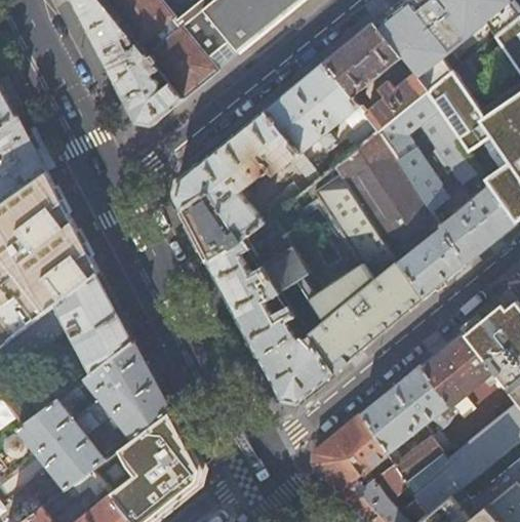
[(68,0),(90,42),(112,83),(144,56),(97,0),(68,0)]
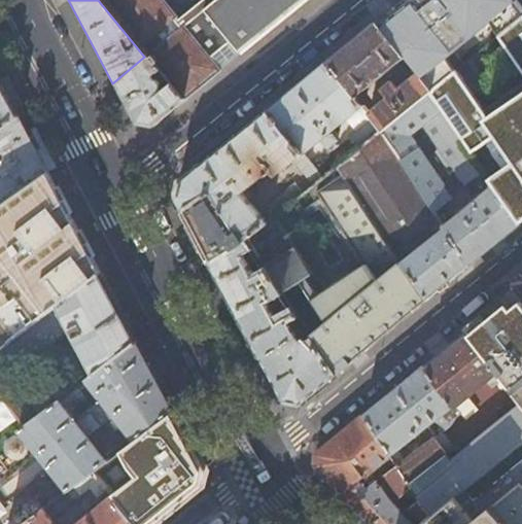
[(98,0),(144,57),(155,70),(167,84),(180,101),(193,92),(304,0),(98,0)]
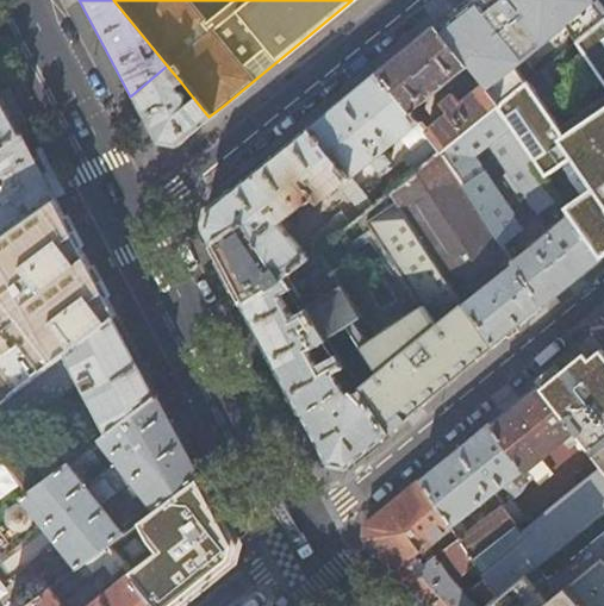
[(603,17),(603,16),(603,13),(592,0),(464,0),(430,27),(464,69),(478,87),(493,106),(521,83),(510,69),(561,27),(572,42),(603,17)]
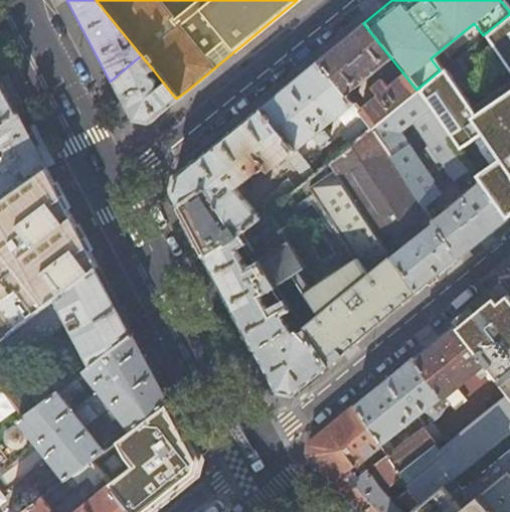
[(509,90),(495,100),(509,122),(509,16),(509,14),(483,35),(509,75),(509,90)]
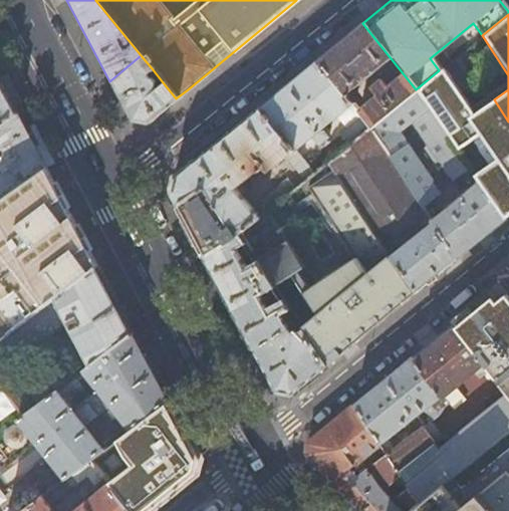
[(391,58),(362,23),(334,46),(315,62),(343,95),(391,58)]
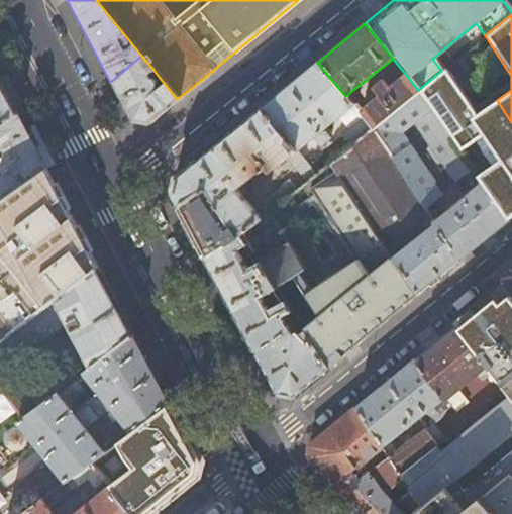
[(103,86),(110,82),(89,41),(82,44),(103,86)]
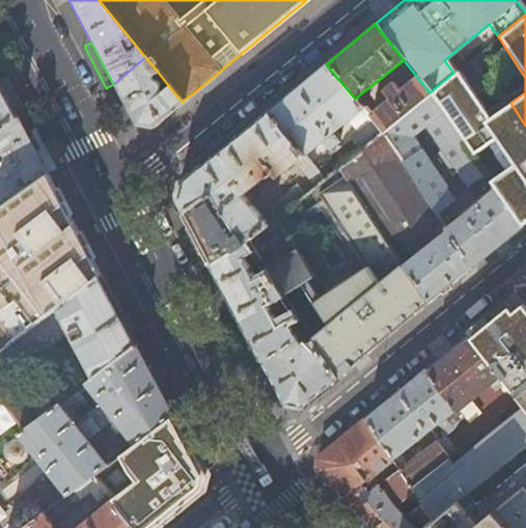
[(166,115),(182,102),(168,85),(159,93),(158,91),(159,88),(158,84),(155,82),(151,81),(155,79),(151,76),(157,71),(145,57),(113,84),(135,126),(149,128),(166,115)]
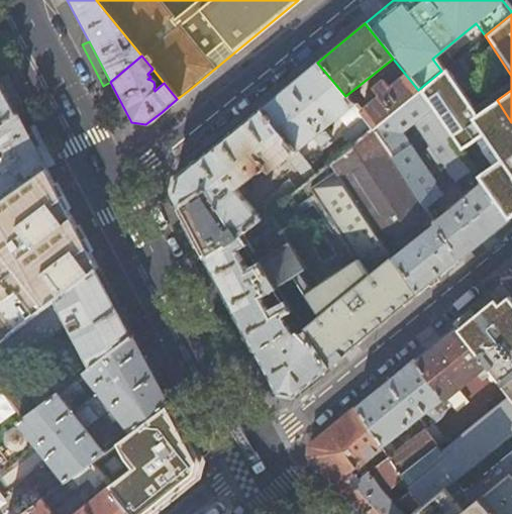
[(345,96),(317,63),(287,87),(259,110),(293,152),(310,138),(317,146),(327,139),(320,131),(352,105),(345,96)]
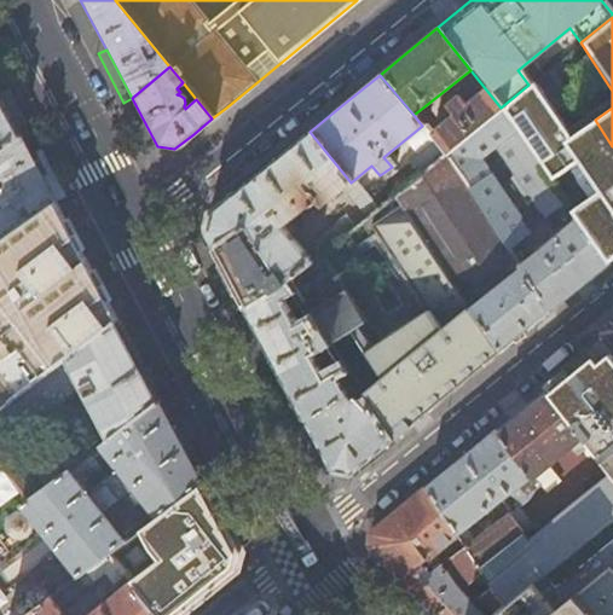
[(574,219),(606,264),(612,257),(612,146),(595,120),(568,139),(530,83),(528,85),(501,108),(499,109),(513,129),(550,183),(582,162),(603,195),(573,215),(574,219)]
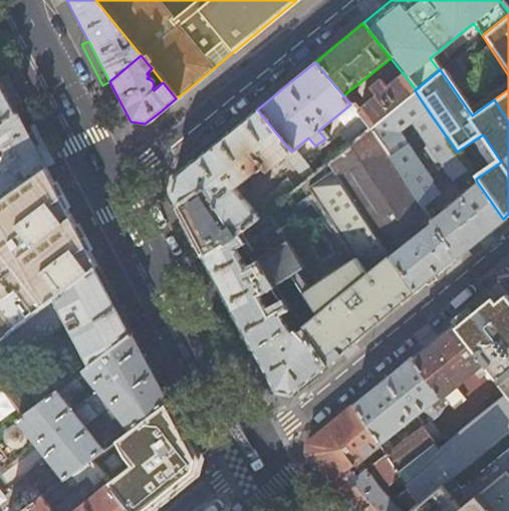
[(416,89),(403,73),(386,87),(379,80),(368,89),(373,96),(356,111),(360,116),(369,128),(415,90),(416,89)]
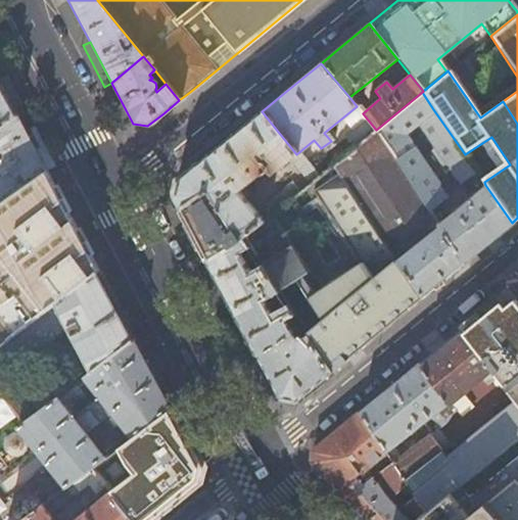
[(0,128),(15,116),(0,88),(0,128)]
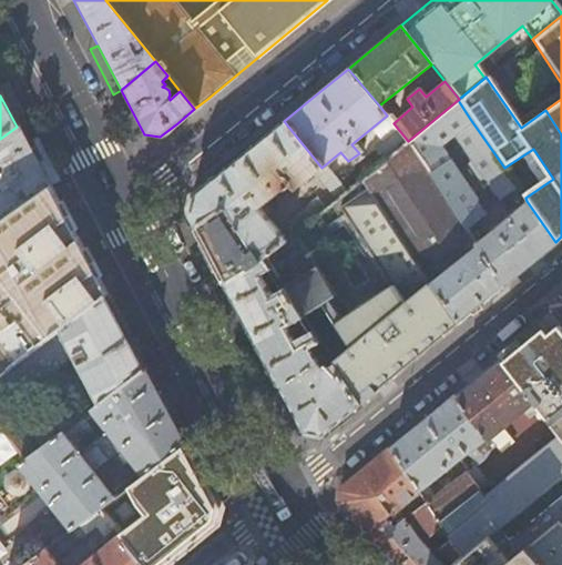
[(470,119),(458,100),(408,141),(406,143),(460,223),(478,211),(472,202),(448,164),(437,147),(450,135),(470,119)]
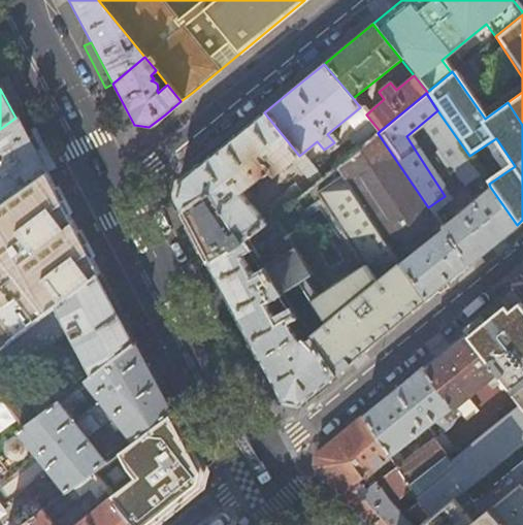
[(469,156),(437,110),(419,126),(430,143),(459,186),(480,171),(469,156)]
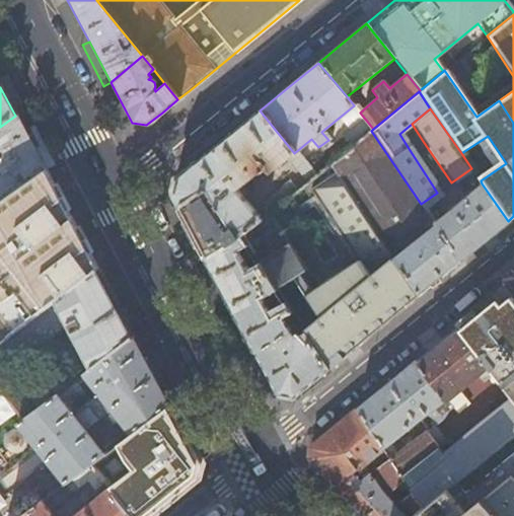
[(294,153),(260,111),(216,145),(173,180),(170,197),(177,209),(205,189),(237,237),(238,236),(259,220),(235,190),(257,172),(263,180),(267,177),(266,174),(285,159),(292,168),(300,161),(294,153)]
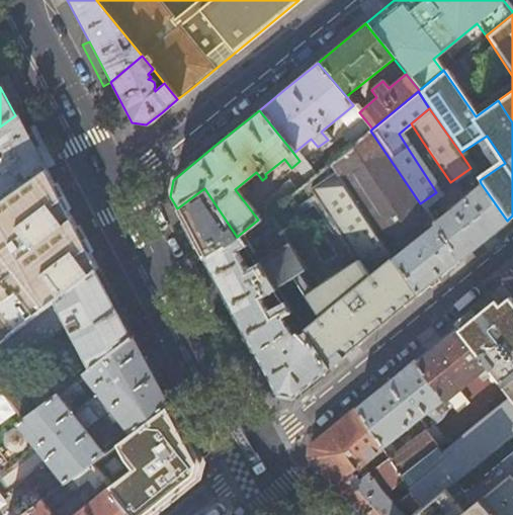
[(15,115),(0,126),(0,175),(0,201),(44,169),(15,115)]
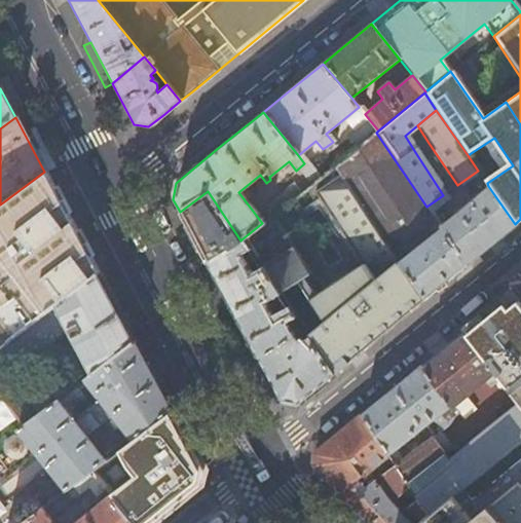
[(376,133),(378,131),(369,119),(346,138),(356,149),(376,133)]
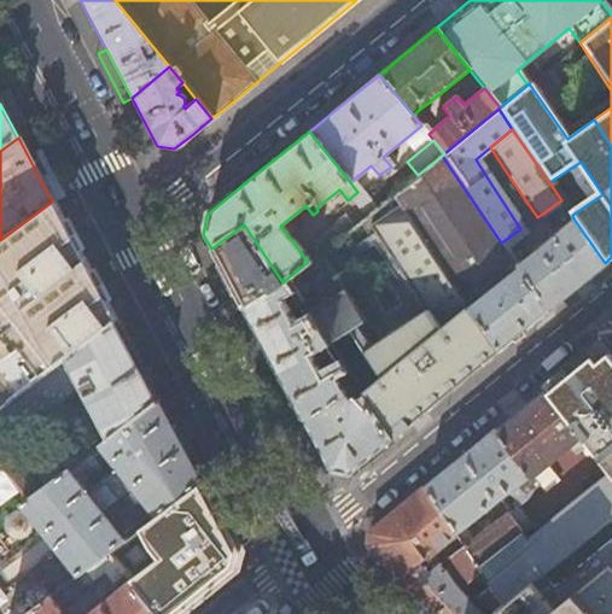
[(503,168),(490,147),(476,159),(488,179),(503,168)]
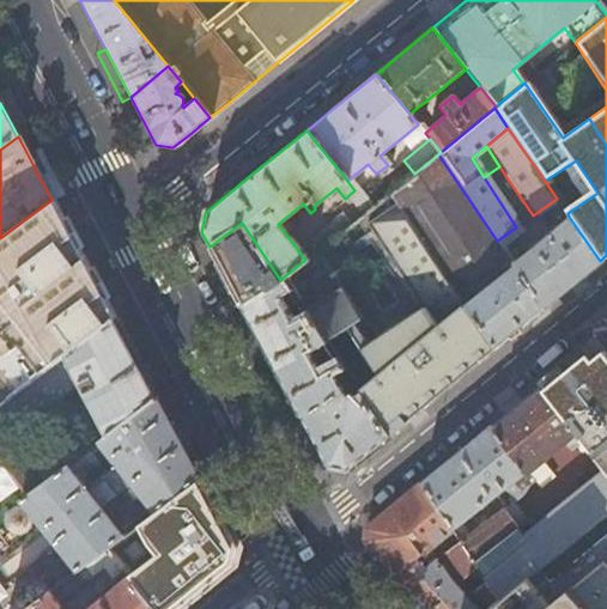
[(497,241),(438,154),(414,174),(389,194),(402,215),(492,349),(521,326),(541,309),(511,263),(497,241)]
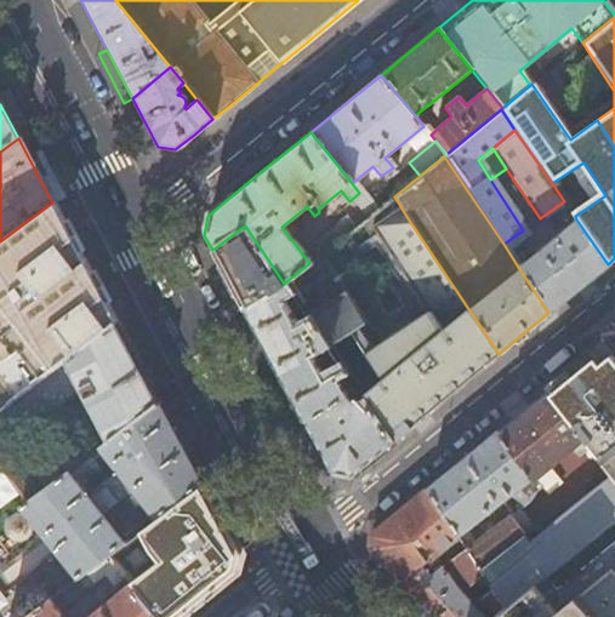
[(375,212),(359,193),(349,201),(365,221),(375,212)]
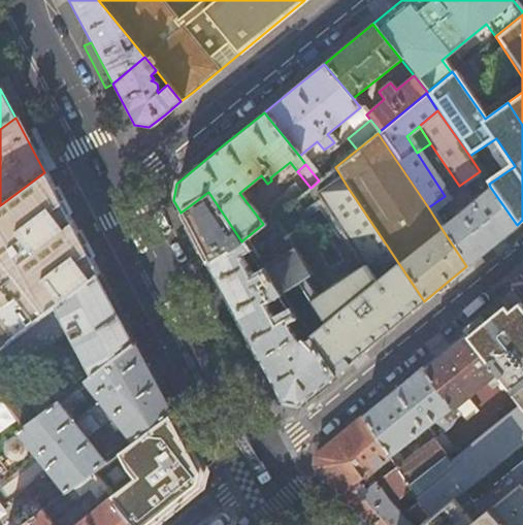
[(365,263),(313,297),(329,323),(334,332),(341,328),(359,354),(400,321),(424,301),(347,186),(335,167),(319,181),(311,188),(305,192),(313,201),(318,198),(360,261),(363,259),(365,263)]
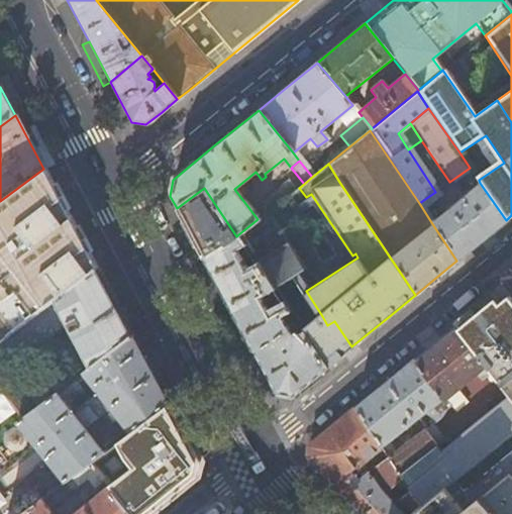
[(0,344),(6,340),(4,338),(96,269),(43,169),(0,201),(0,344)]
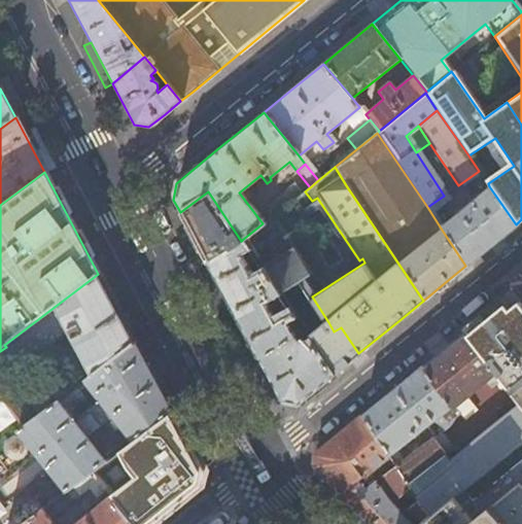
[(290,204),(301,195),(292,185),(264,208),(271,217),(289,203),(290,204)]
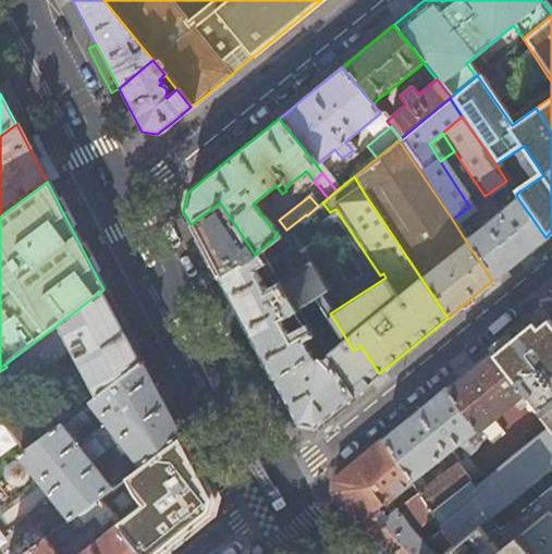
[(546,237),(517,197),(465,239),(492,281),(524,256),(546,237)]
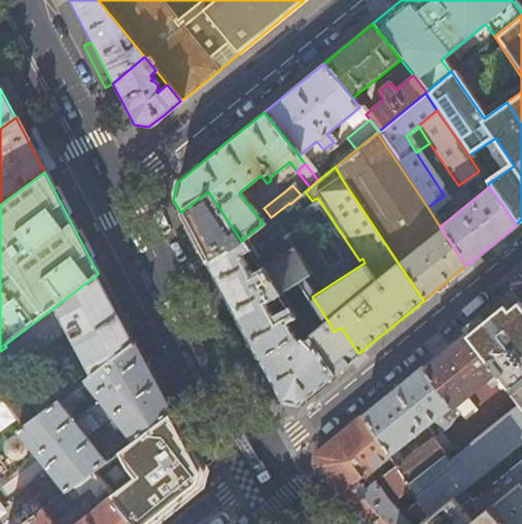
[(208,191),(180,212),(208,265),(241,241),(208,191)]
